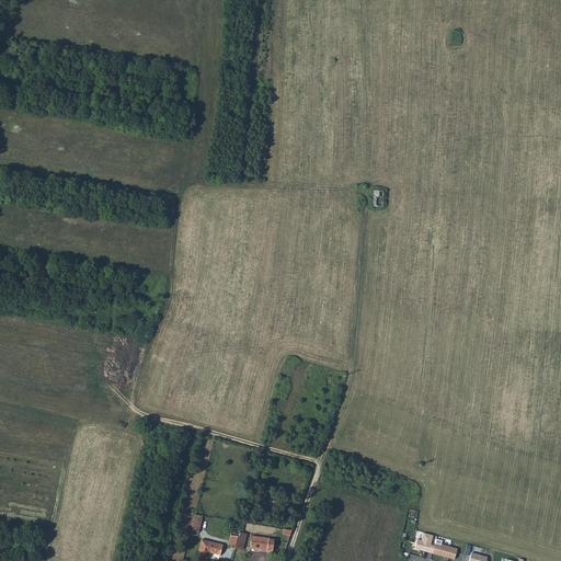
[(382,206),(382,191),(374,191),(374,206),(382,206)]
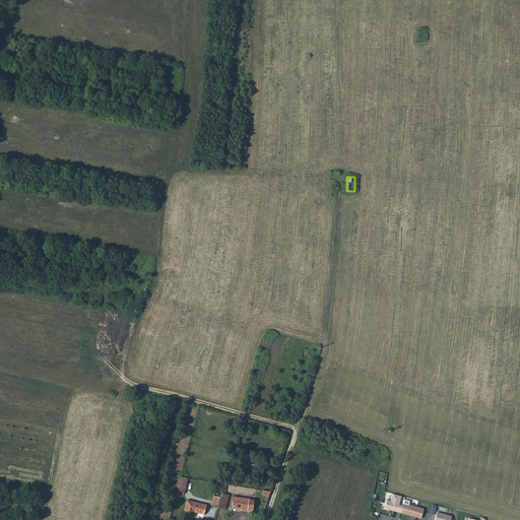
[(188,478),(180,476),(179,483),(186,484),(188,478)]
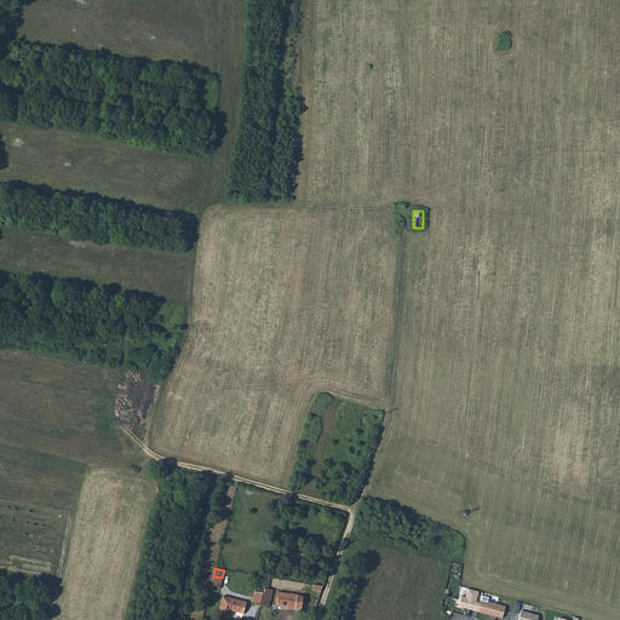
[(211,586),(214,587),(219,589),(222,578),(213,577),(211,586)]
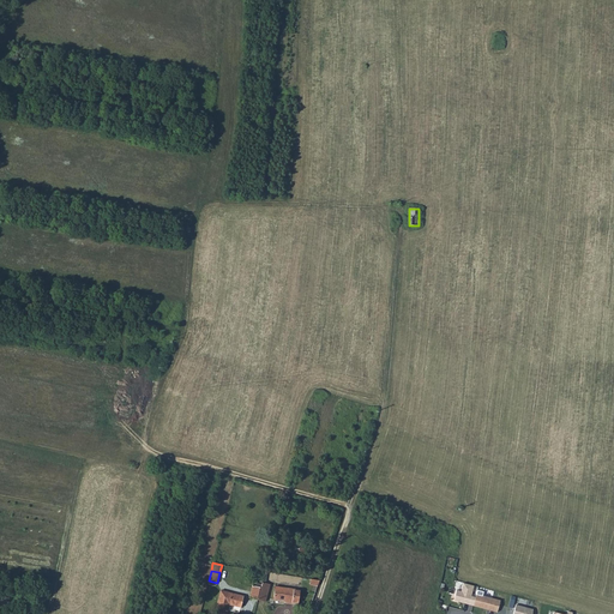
[(263,583),(258,600),(265,602),(270,584),(263,583)]
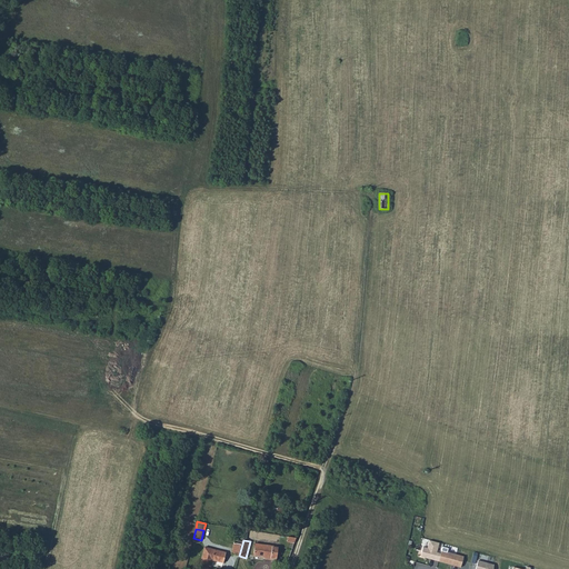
[(439,561),(441,553),(437,552),(440,543),(430,541),(428,548),(425,547),(421,557),(439,561)]
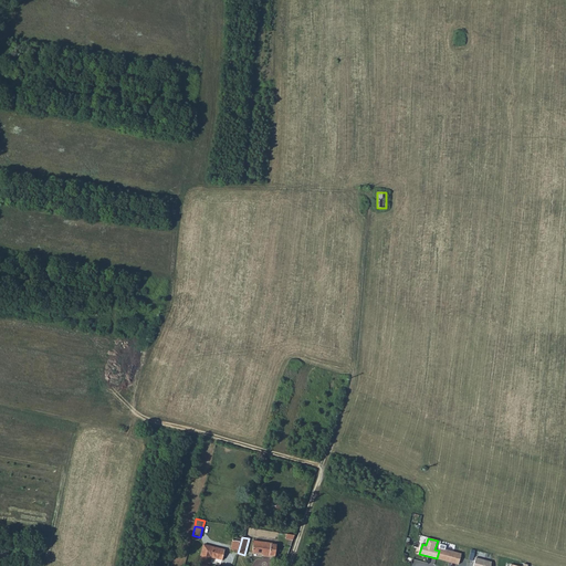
[(238,553),(240,542),(237,541),(232,540),(230,551),(238,553)]
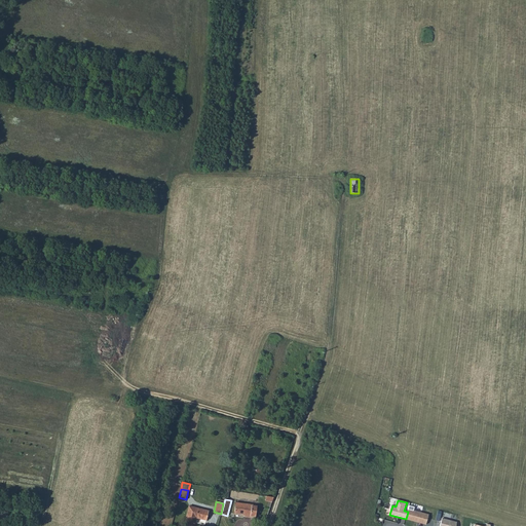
[(250,516),(250,517),(256,518),(258,505),(235,502),(234,514),(245,515),(250,516)]
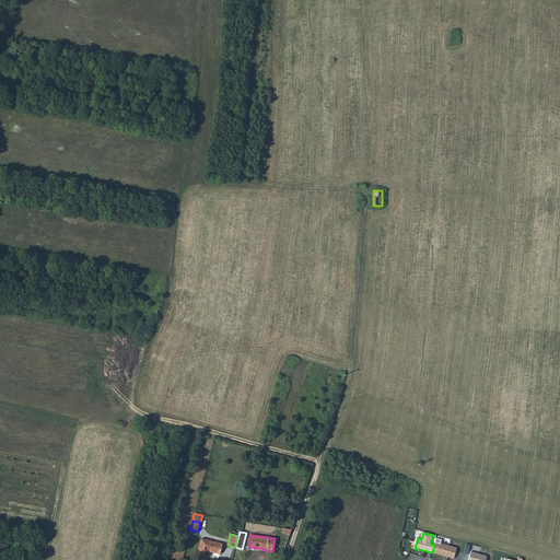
[(197,555),(208,557),(209,551),(219,553),(221,544),(201,538),(197,555)]
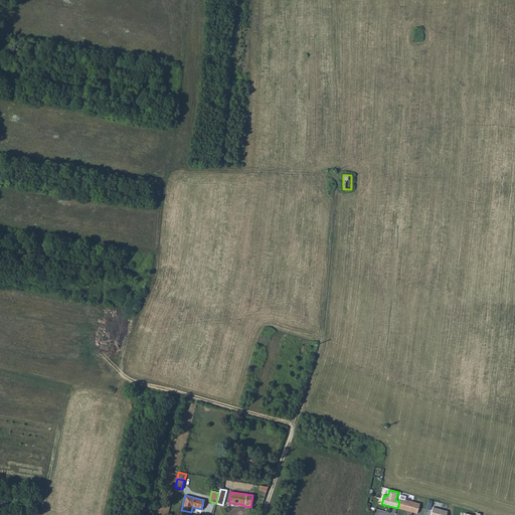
[(405,496),(400,495),(399,501),(397,508),(416,513),(419,504),(404,500),(405,496)]
